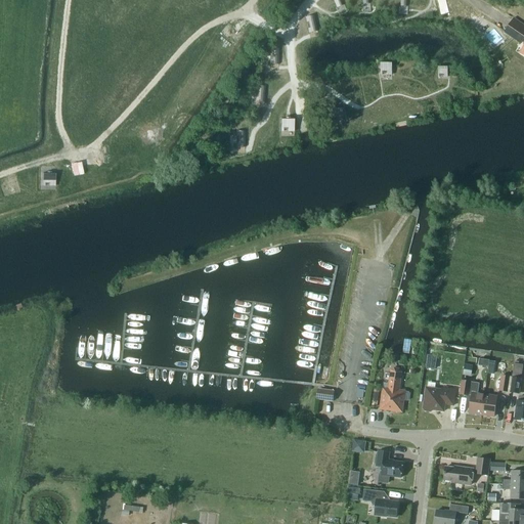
[(333,0),(337,8),(343,6),(340,0),(333,0)]
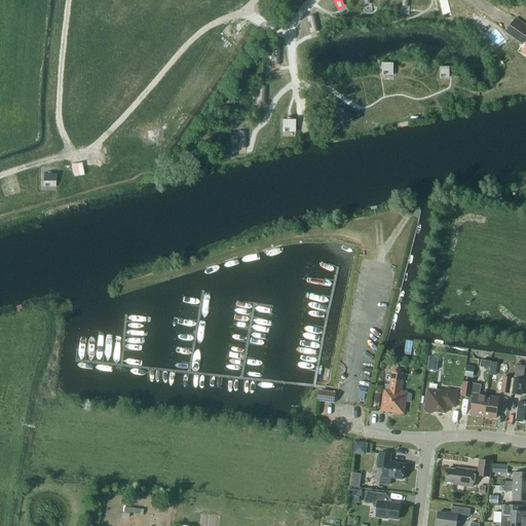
[(440,0),(439,3),(466,22),(474,11),(456,0),(440,0)]
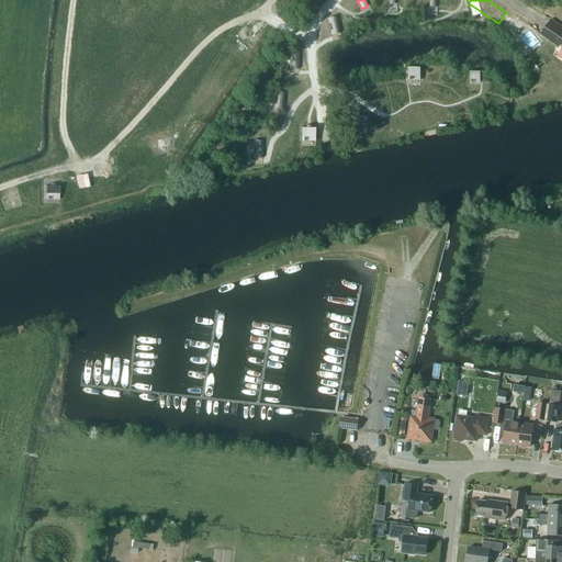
[(340,34),(337,18),(328,20),(332,36),(340,34)]
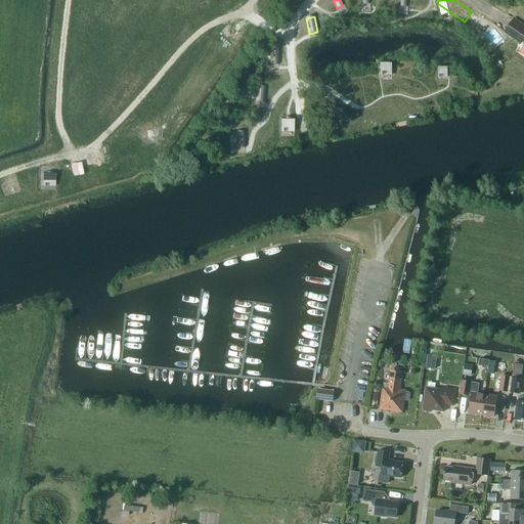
[(521,43),(522,42),(523,43),(523,47),(521,52),(523,54),(523,31),(522,35),(516,31),(512,37),(521,43)]
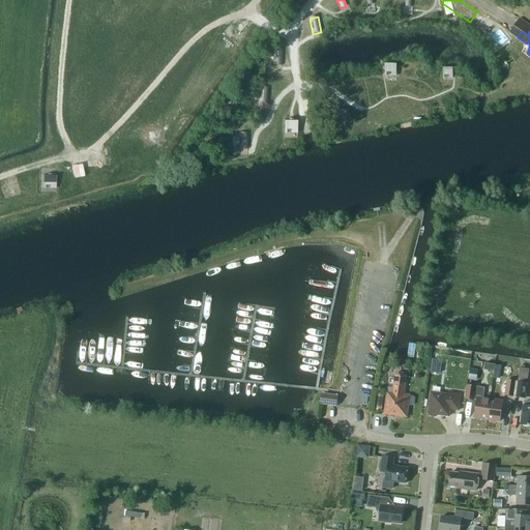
[(273,50),(273,65),(282,65),(282,50),(273,50)]
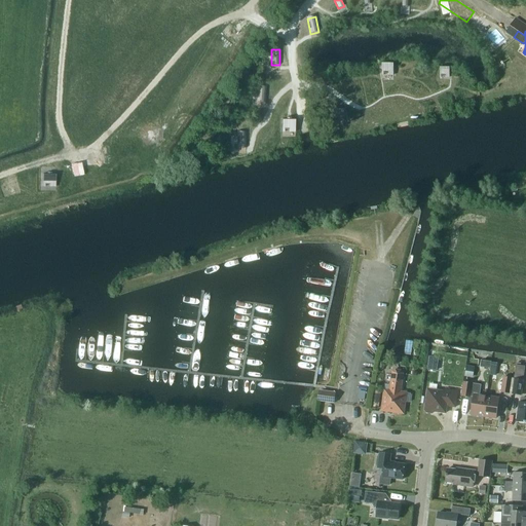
[(382,64),(382,72),(383,72),(388,72),(389,72),(389,75),(393,75),(393,64),(382,64)]
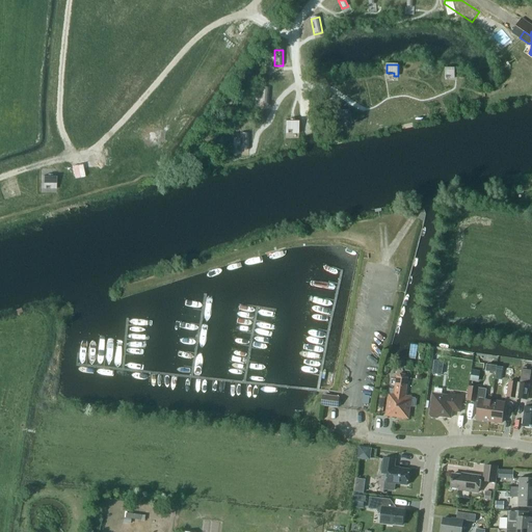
[(445,69),(445,76),(452,76),(451,78),(454,78),(455,69),(445,69)]
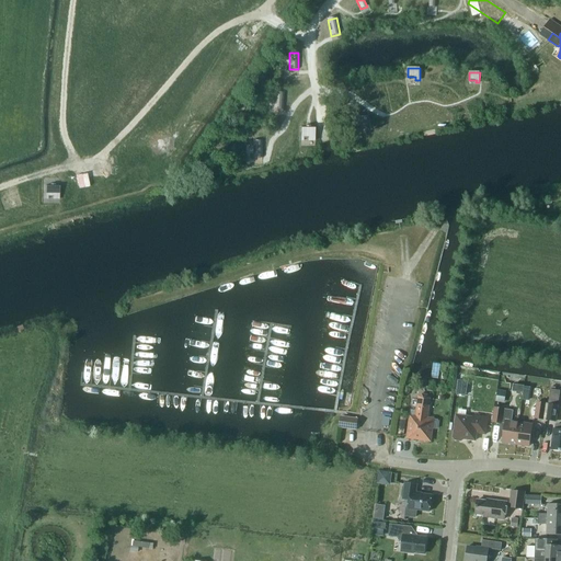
[(275,93),(274,110),(283,110),(284,93),(275,93)]
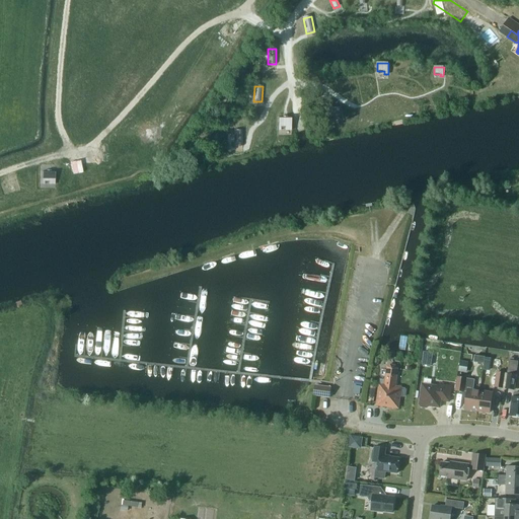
[(327,108),(327,117),(329,117),(334,117),(335,117),(335,120),(339,120),(339,108),(327,108)]
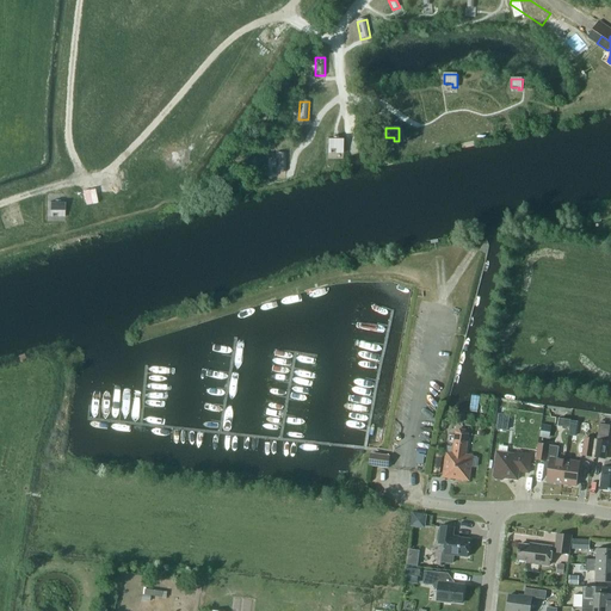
[(328,139),(328,148),(329,148),(335,148),(337,148),(337,152),(343,152),(343,139),(338,139),(333,139),(328,139)]
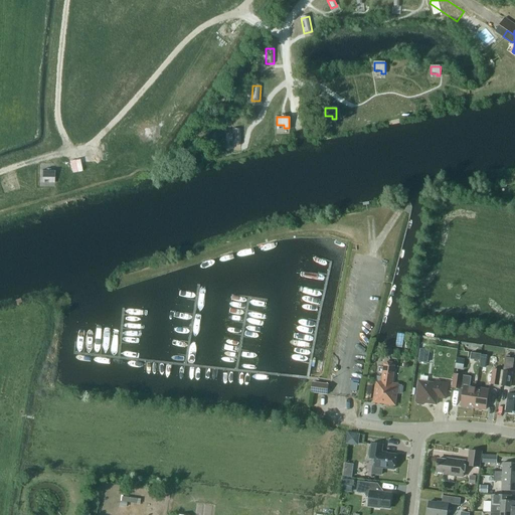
[(232,130),(232,145),(240,145),(240,130),(232,130)]
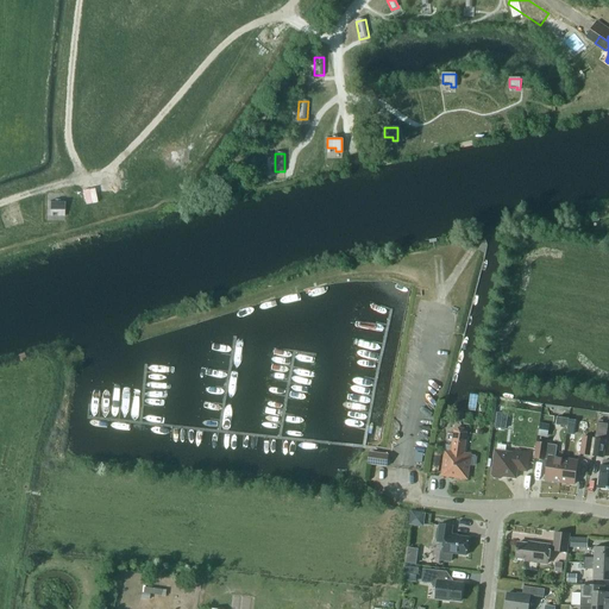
[(64,201),(60,201),(55,201),(50,201),(50,211),(52,211),(57,211),(58,211),(58,214),(64,214),(64,201)]
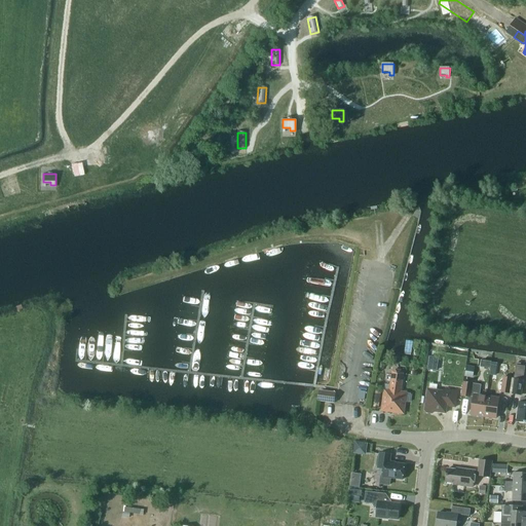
[(404,354),(411,355),(413,341),(406,341),(404,354)]
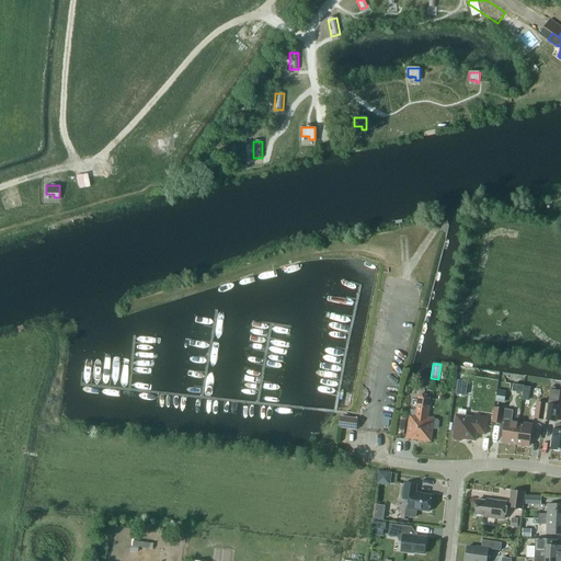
[(560,389),(552,389),(551,403),(560,404),(560,402),(560,389)]
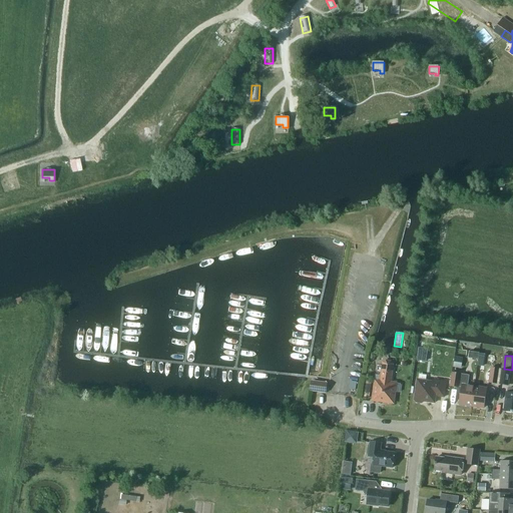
[(393,404),(395,392),(399,393),(400,385),(396,384),(390,383),(392,368),(393,366),(392,364),(390,362),(386,362),(384,362),(383,364),(383,366),(380,382),(375,381),(372,401),(393,404)]
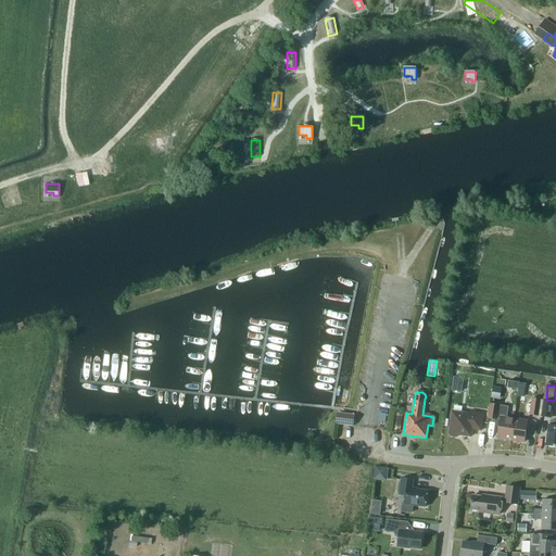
[(530,415),(538,416),(541,401),(532,399),(530,415)]
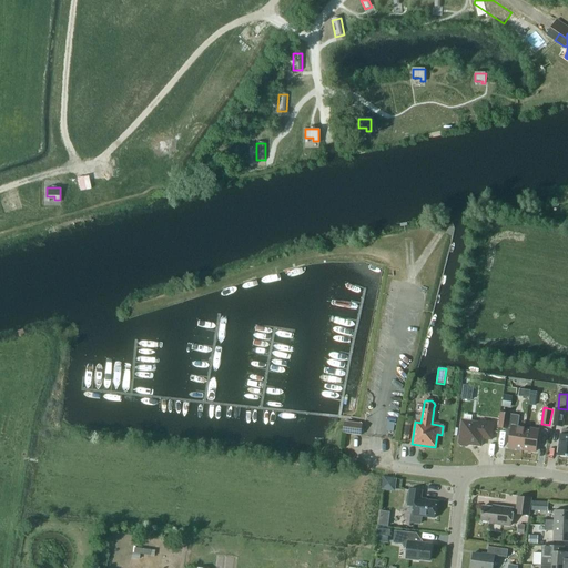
[(553,426),(563,427),(565,411),(555,409),(553,426)]
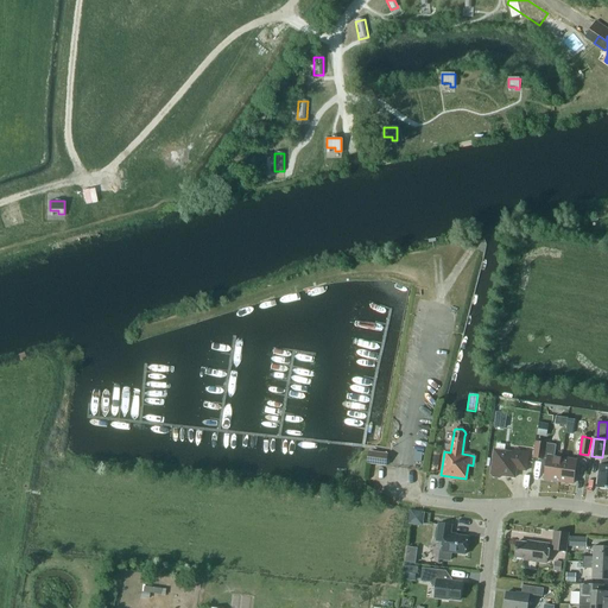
[(533,458),(543,460),(544,458),(546,443),(536,442),(533,458)]
